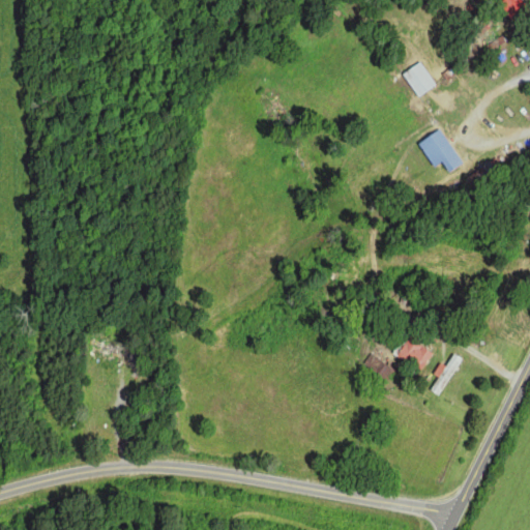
[(525,6),(521,0),(497,0),(504,16),(525,6)]
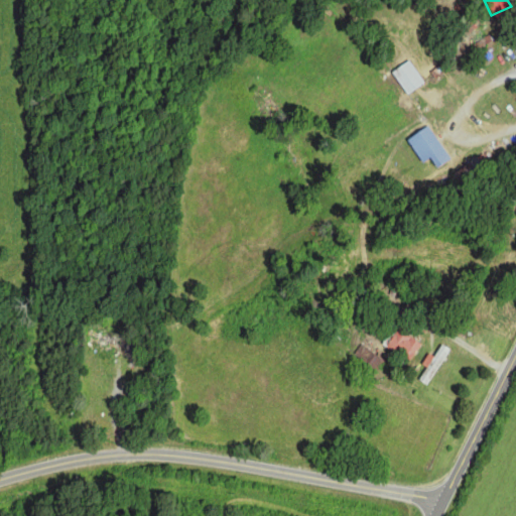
[(403,94),(422,84),(409,59),(390,70),(403,94)]
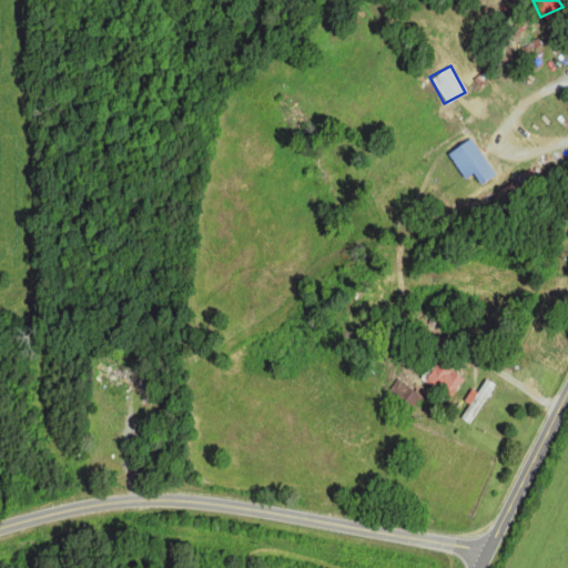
[(463,179),(470,173),(477,184),(493,174),(469,138),(446,153),(463,179)]
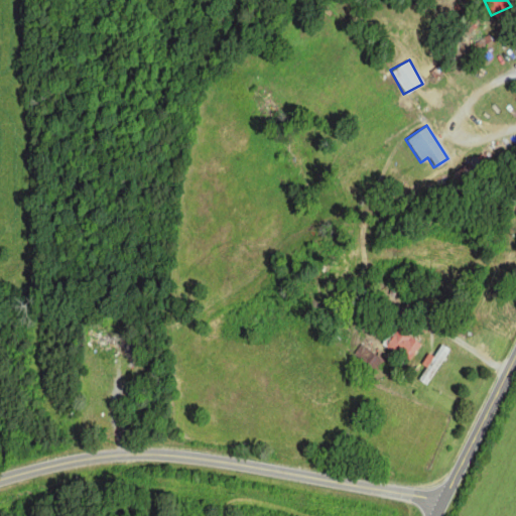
[(406,361),(420,344),(398,326),(384,343),(406,361)]
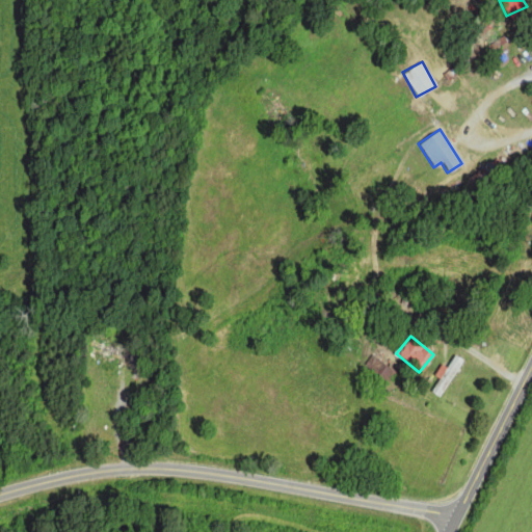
[(446,366),(441,363),(433,374),(439,377),(430,391),(440,397),(463,360),(453,353),(446,366)]
